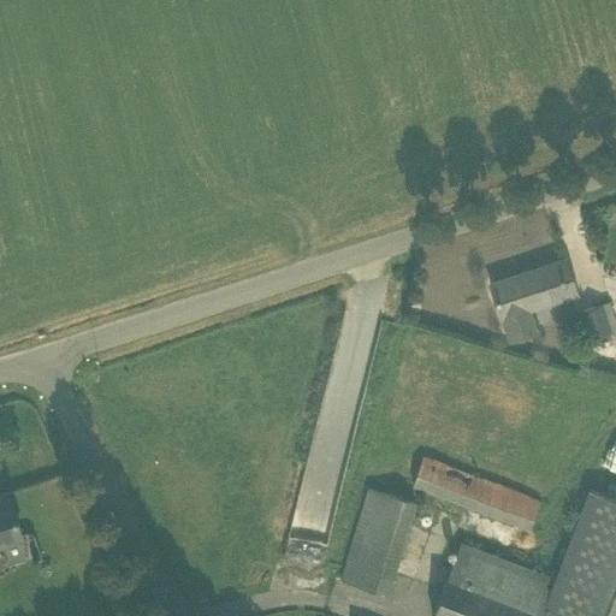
[(531,306),(549,301),(576,291),(573,280),(566,258),(490,283),(499,315),(507,341),(538,331),(531,306)]
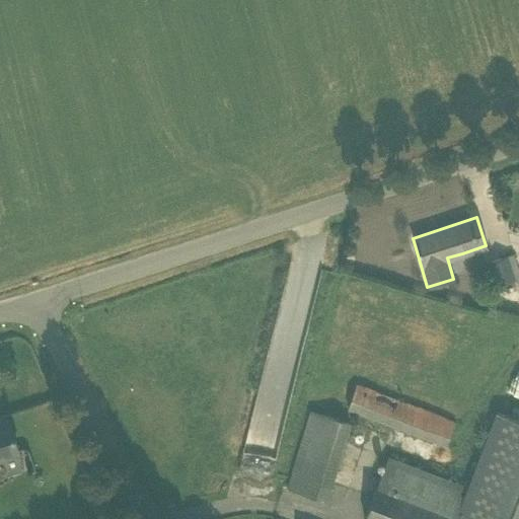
[(490,260),(502,298),(518,293),(514,280),(518,278),(518,274),(513,252),(490,260)]
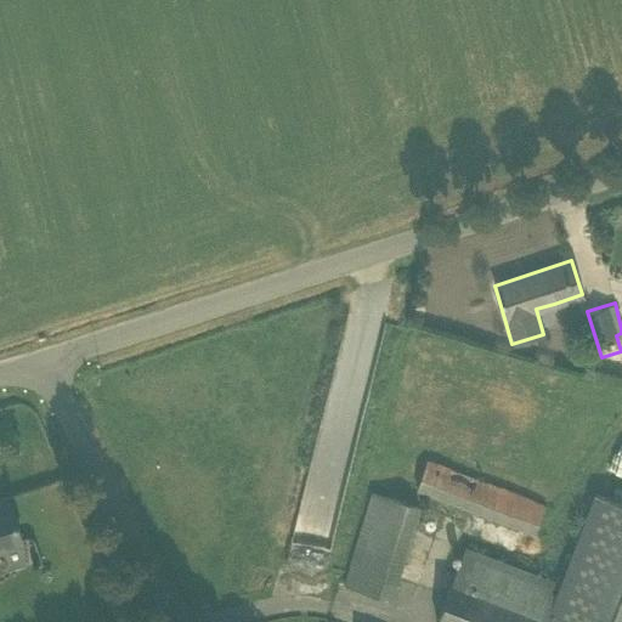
[(416,488),(533,533),(544,503),(428,458),(416,488)]
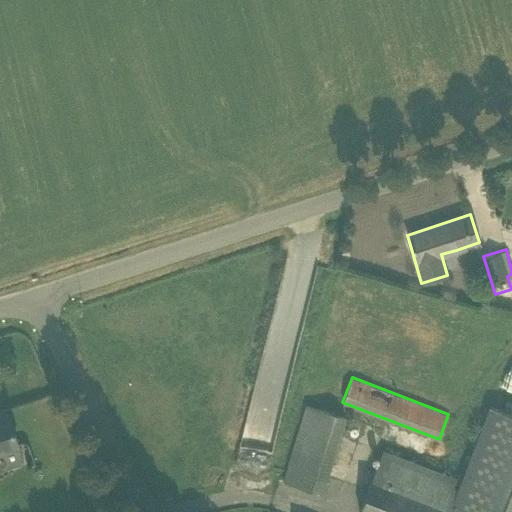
[(345,416),(307,404),(283,480),(321,492),(345,416)]
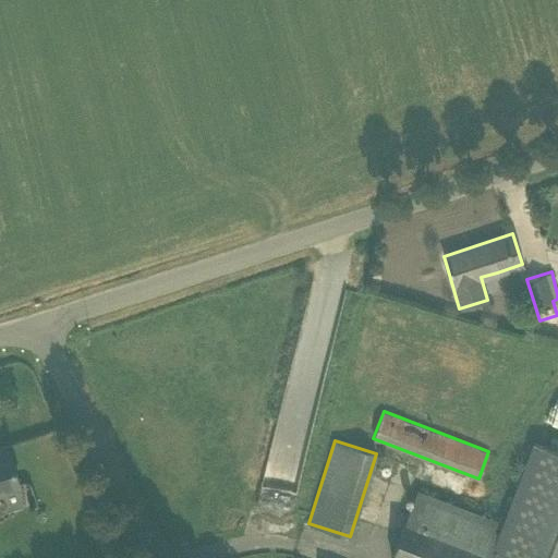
[(557,557),(557,450),(534,443),(499,533),(494,531),(493,531),(483,553),(490,556),(488,557),(557,557)]
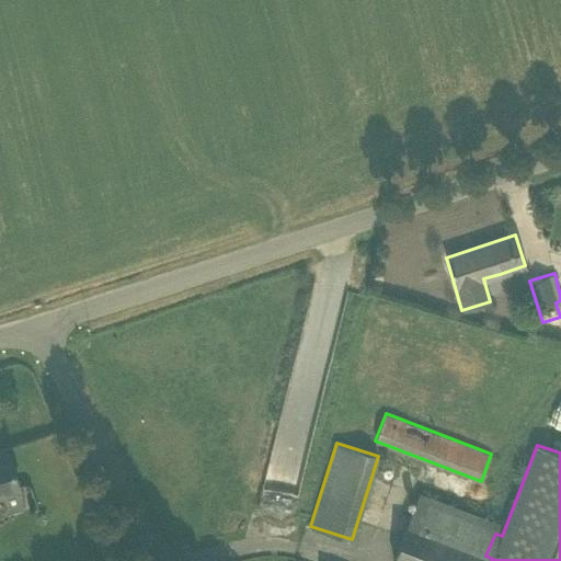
[(0,494),(20,487),(7,447),(0,448),(0,494)]
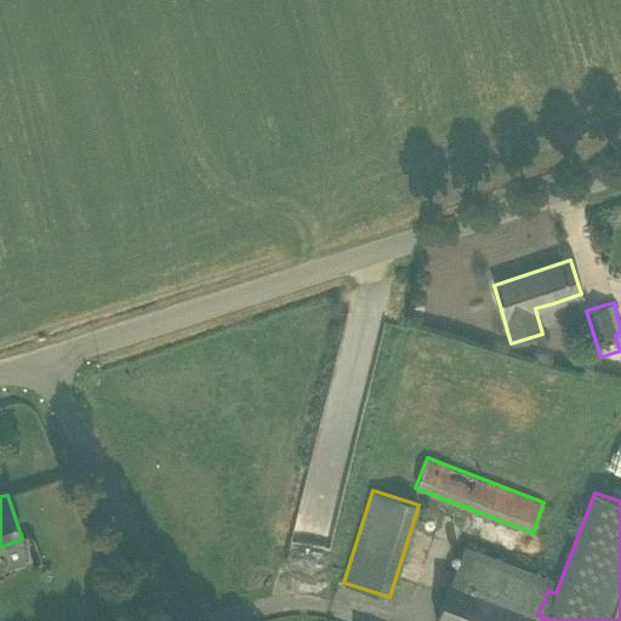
[(548,591),(550,591),(553,580),(463,546),(436,619),(440,620),(543,620),(546,619),(537,615),(548,591)]
